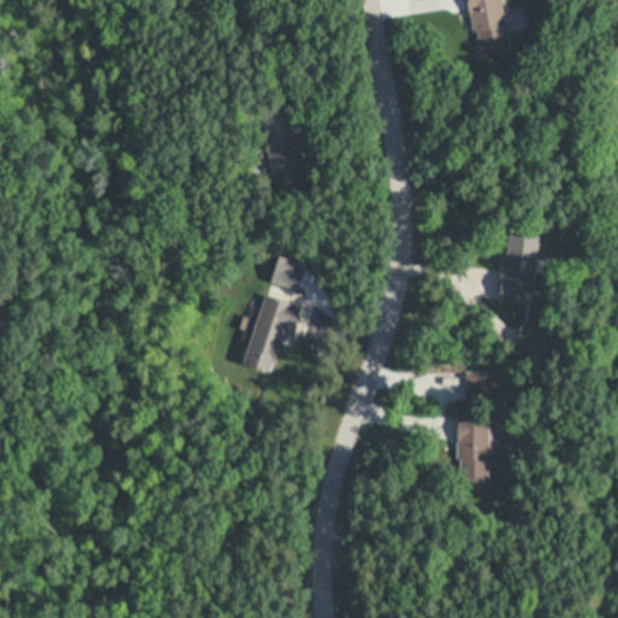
[(502,0),(511,46),(482,51),(478,29),(474,30),(468,0),(502,0)]
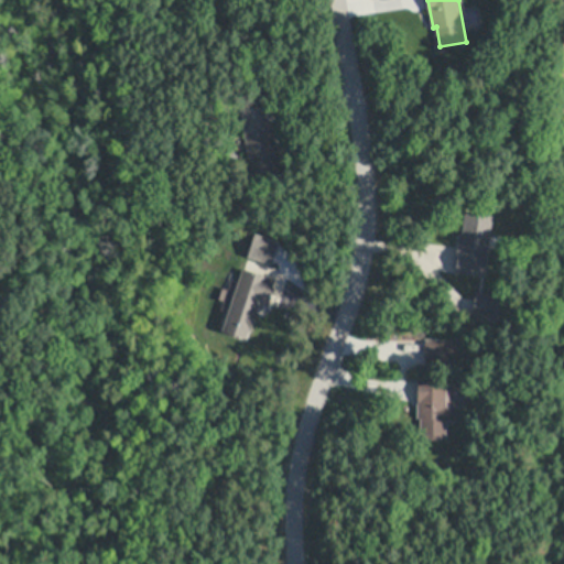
[(537,114),(527,114),(527,104),(537,104),(537,114)]
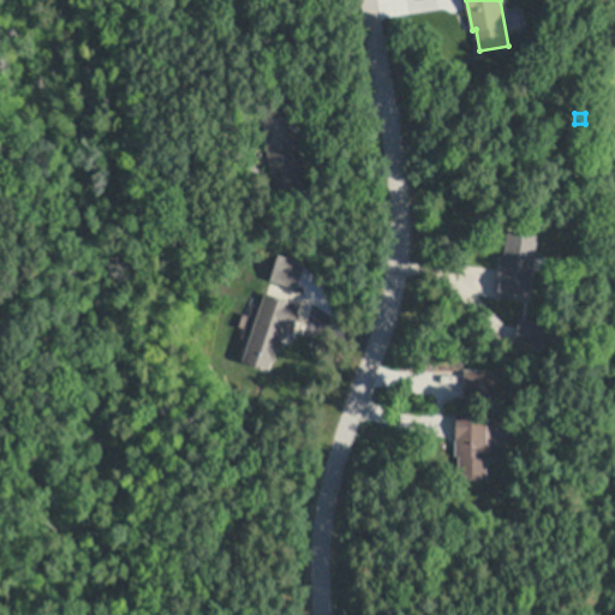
[(290,114),(293,141),(303,139),(308,172),(298,173),(300,186),(274,190),(263,118),(290,114)]
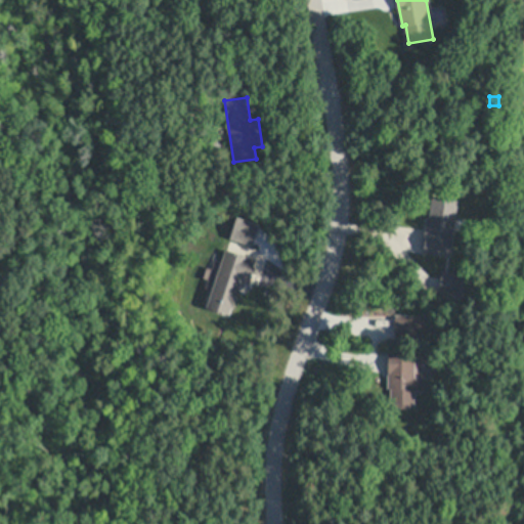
[(460,201),(452,257),(425,254),(426,239),(425,239),(428,216),(431,216),(433,198),(460,201)]
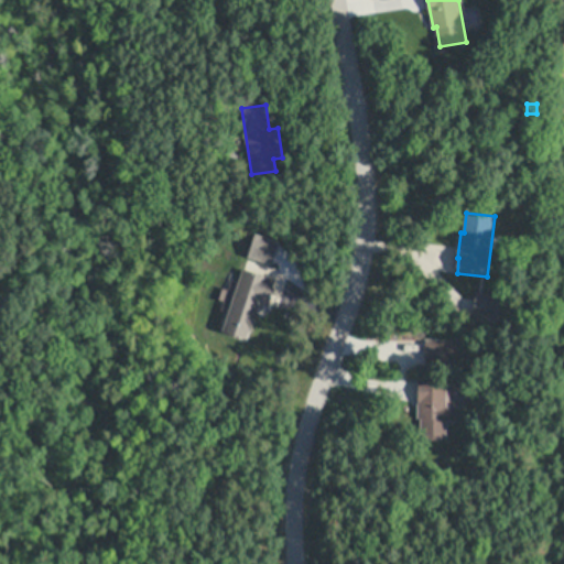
[(285,248),(282,259),(267,253),(270,242),(285,248)]
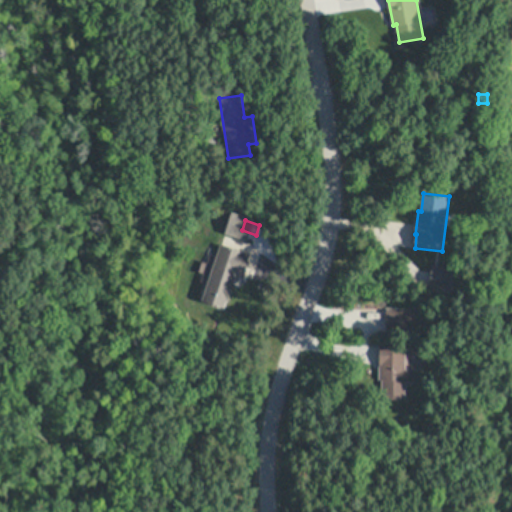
[(250,260),(244,277),(237,275),(226,308),(202,300),(221,243),(251,253),(249,260),(250,260)]
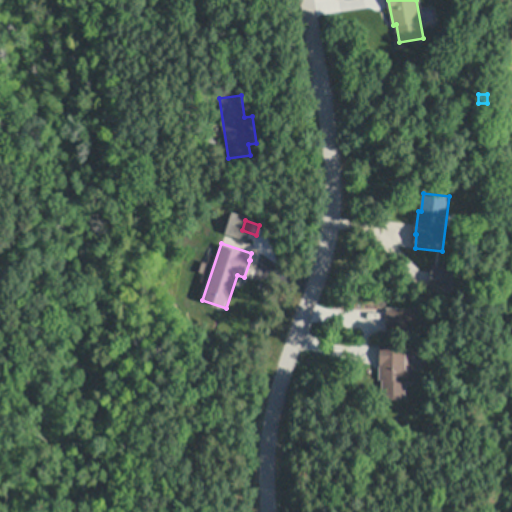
[(455,267),(451,292),(429,289),(433,264),(455,267)]
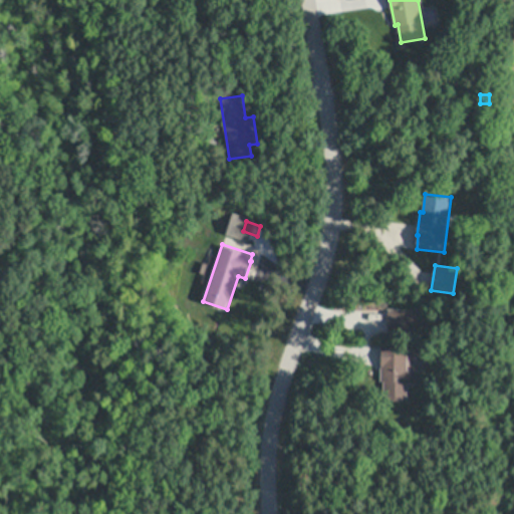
[(420,309),(420,331),(388,331),(388,308),(420,309)]
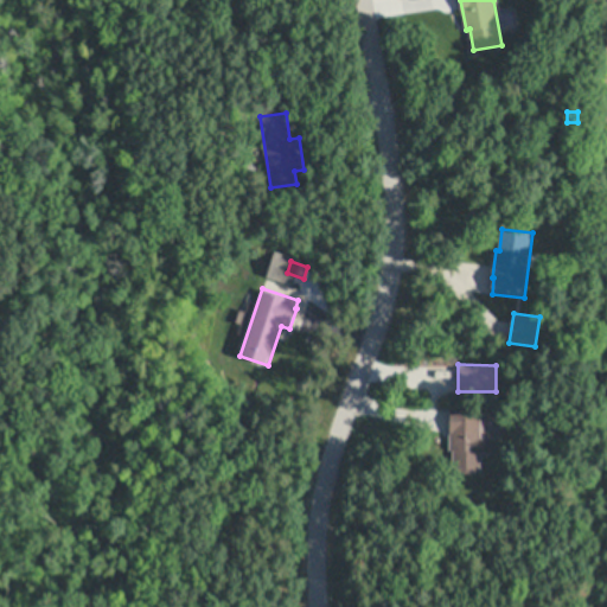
[(496,436),(496,453),(481,453),(481,473),(453,472),(453,451),(451,451),(451,408),(483,409),(483,436),(496,436)]
